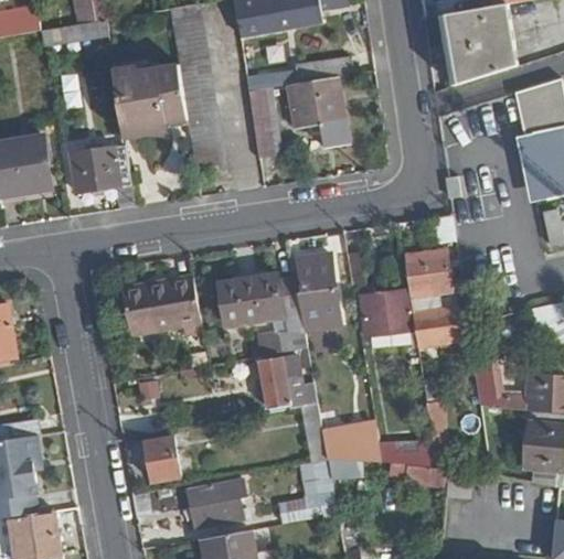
[(73,0),(74,13),(103,12),(102,0),(73,0)]
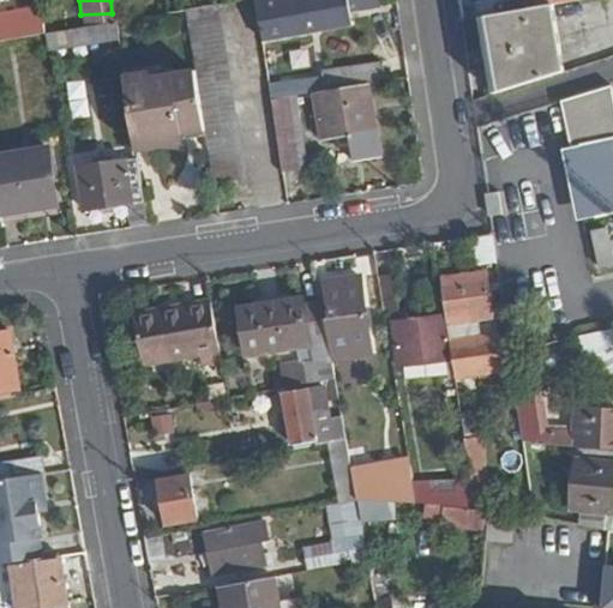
[(346,5),(344,0),(254,0),(257,16),(322,4),(323,8),(346,5)]
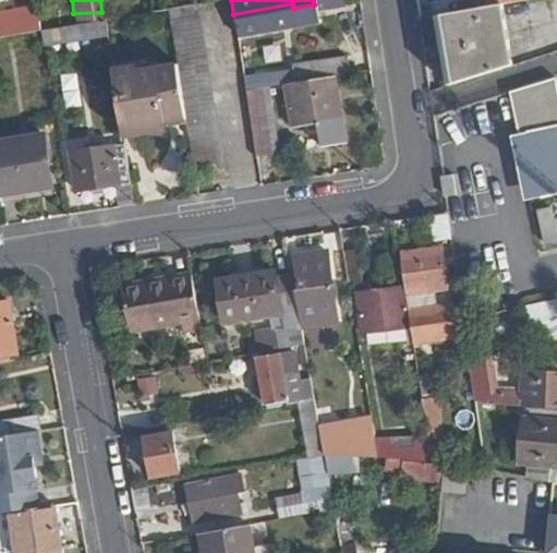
[(222,169),(198,2),(167,7),(177,64),(185,119),(194,175),(222,169)]
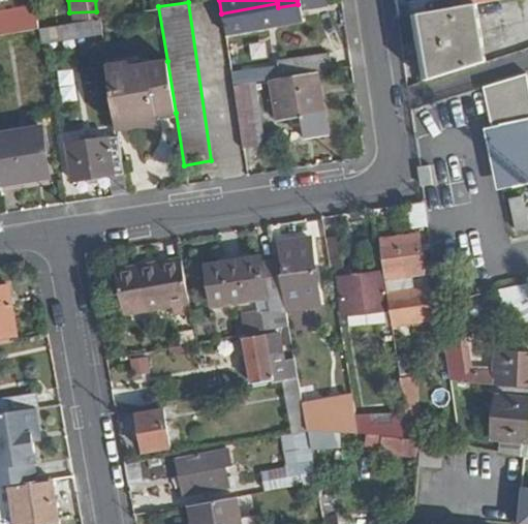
[(484,63),(474,3),(452,7),(417,13),(428,82),(484,63)]
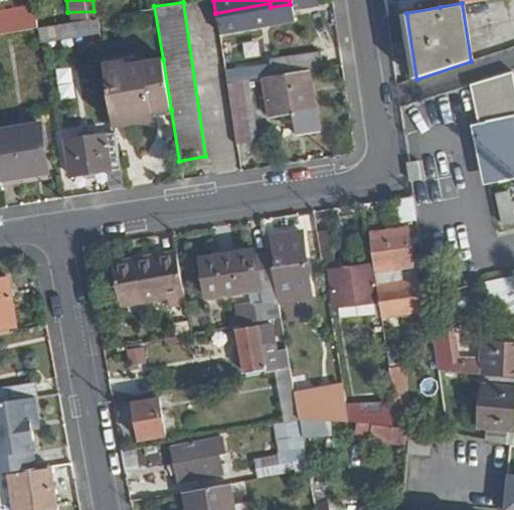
[(0,33),(34,27),(30,4),(0,9),(0,33)]
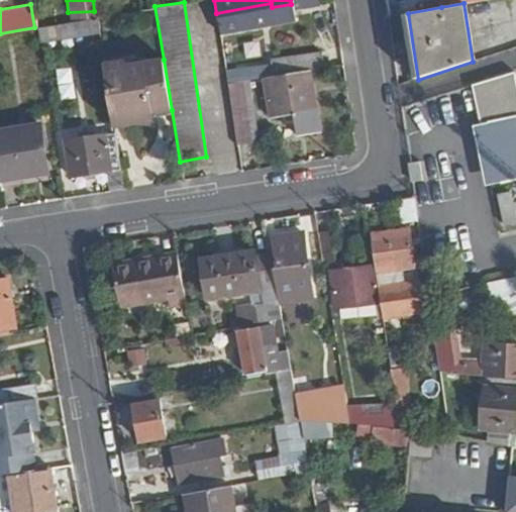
[(99,31),(97,16),(76,20),(79,34),(99,31)]
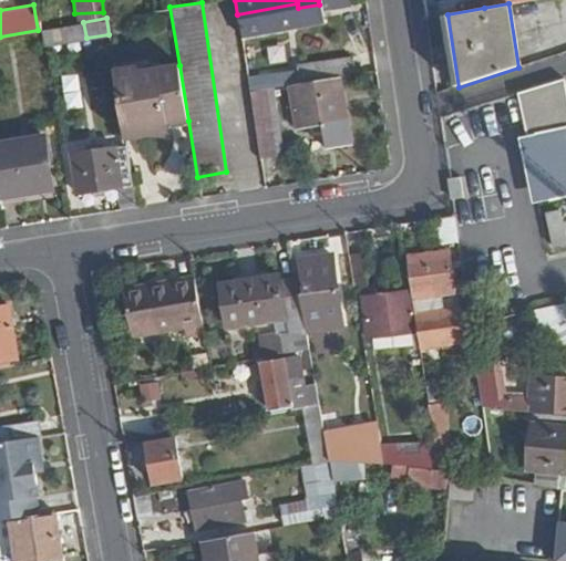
[(69,42),(65,26),(41,29),(44,47),(69,42)]
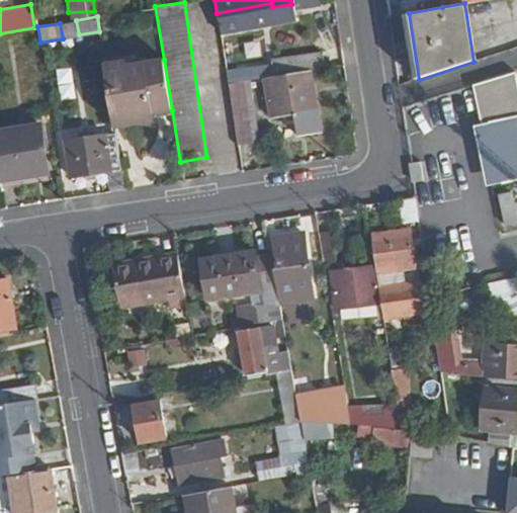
[(172,110),(164,60),(132,65),(131,54),(103,59),(113,118),(172,110)]
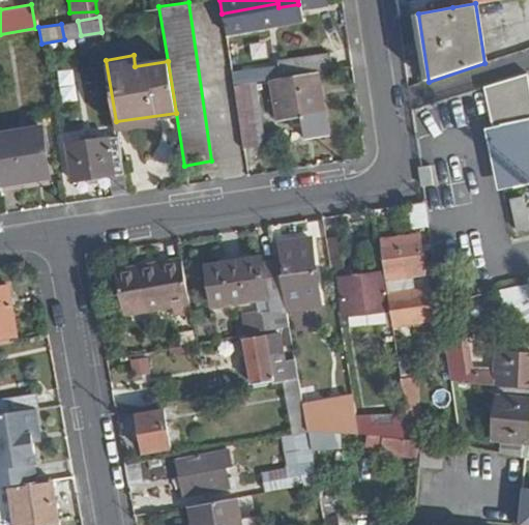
[(332,68),(330,55),(275,63),(274,67),(231,75),(233,85),(254,82),(332,68)]
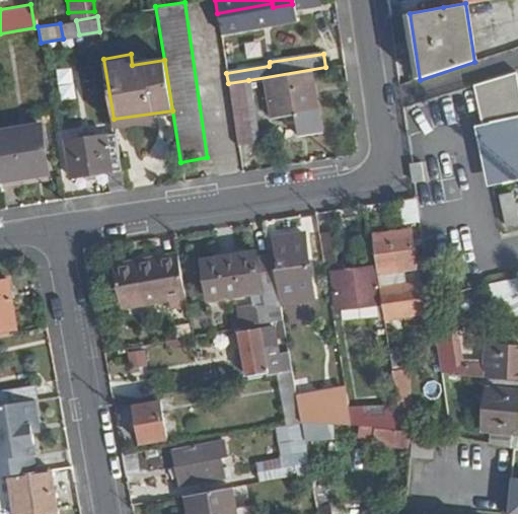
[(517,180),(517,71),(474,85),(481,113),(489,111),(504,184),(517,180)]
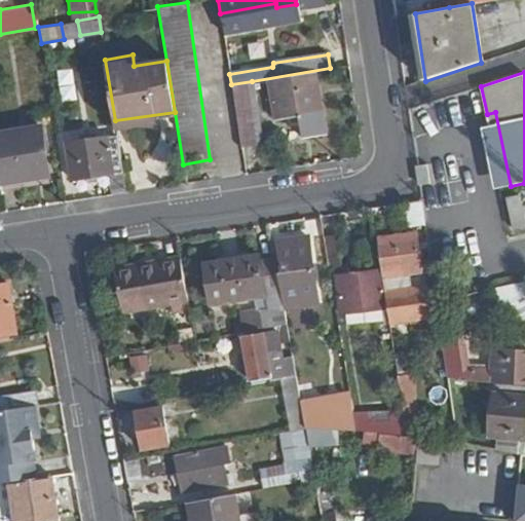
[(321,113),(313,74),(267,82),(274,121),(321,113)]
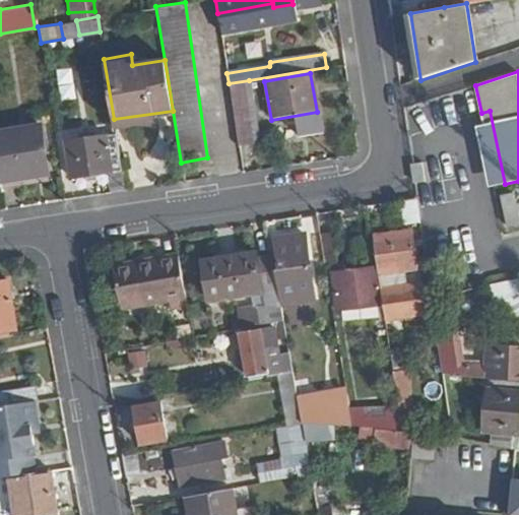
[(259,142),(249,80),(229,83),(239,145),(259,142)]
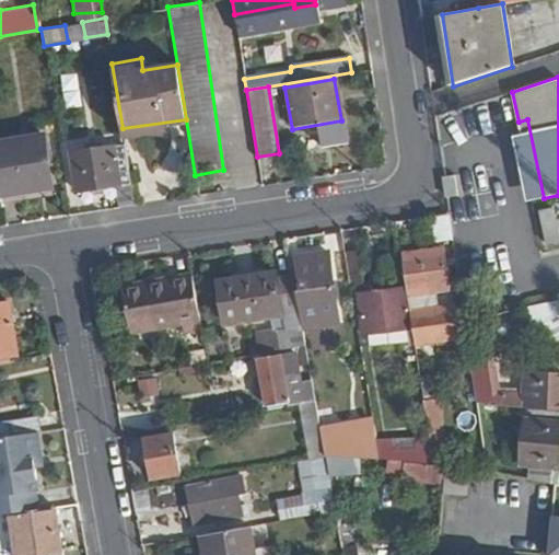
[(51,187),(44,135),(0,142),(0,195),(51,187)]
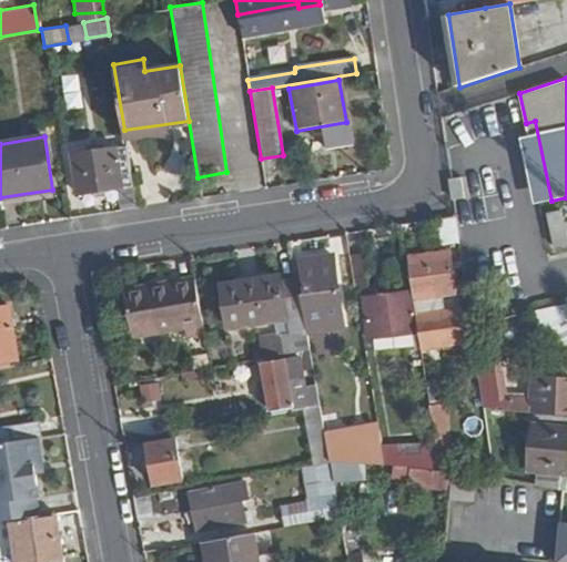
[(138,207),(128,146),(71,156),(78,192),(118,186),(121,210),(138,207)]
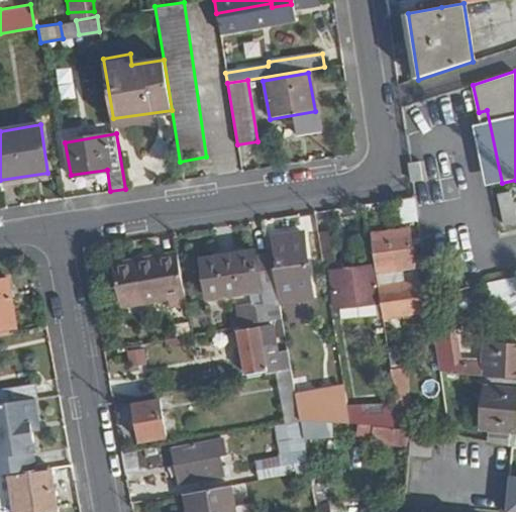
[(499,193),(505,225),(515,222),(515,216),(511,191),(499,193)]
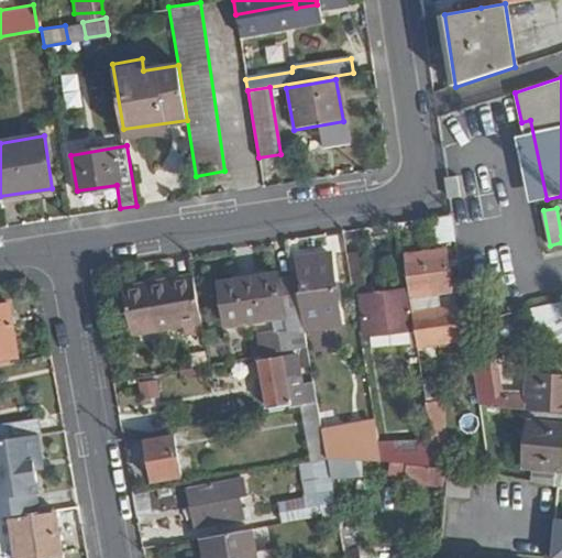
[(455,240),(453,227),(451,214),(433,217),(438,243),(455,240)]
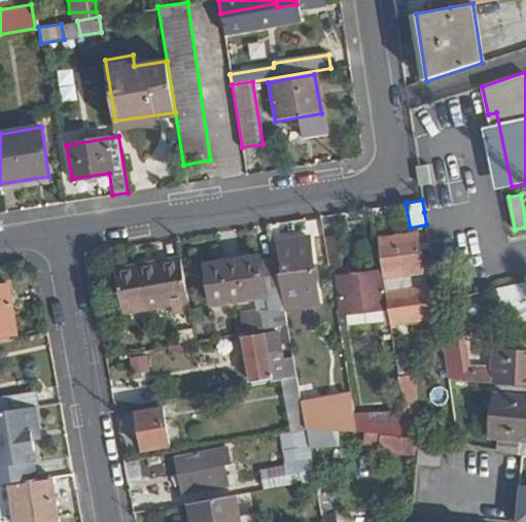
[(410,289),(408,274),(421,272),(415,234),(379,240),(385,276),(383,277),(387,307),(390,321),(390,324),(430,317),(425,286),(410,289)]
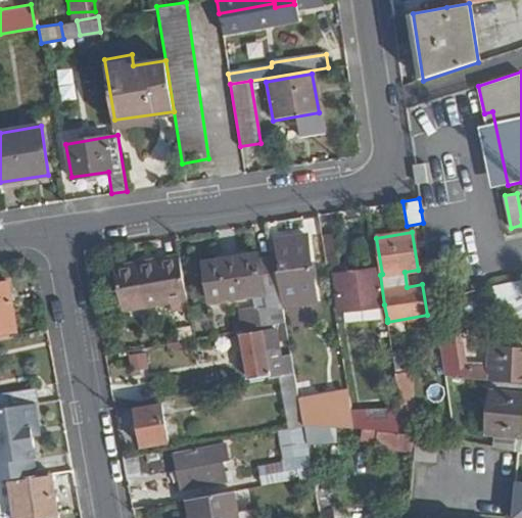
[(313,290),(303,235),(278,239),(282,269),(275,270),(279,292),(280,296),(313,290)]
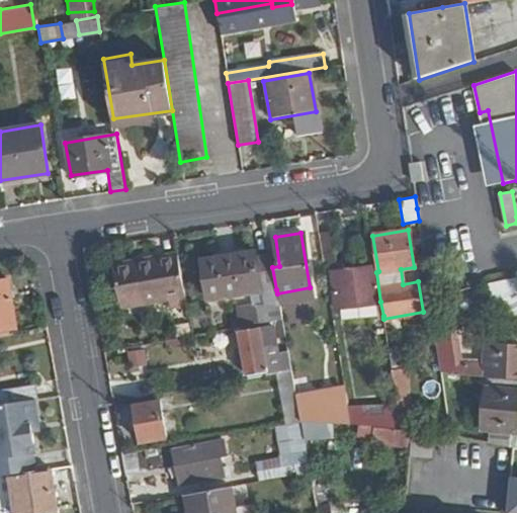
[(272,267),(270,255),(256,257),(255,253),(201,261),(207,302),(276,289),(272,267)]
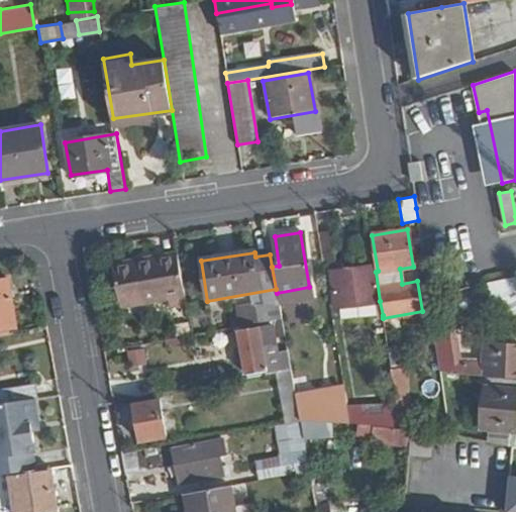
[(187,304),(178,253),(111,265),(119,307),(167,299),(169,307),(187,304)]
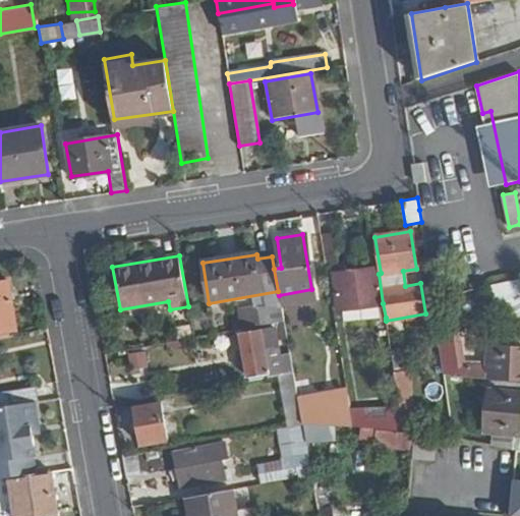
[(379,274),(378,269),(331,277),(337,310),(383,303),(379,274)]
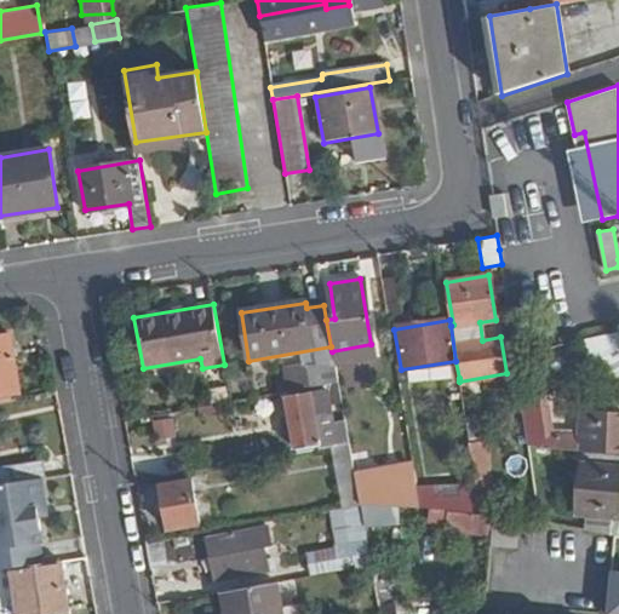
[(0,395),(19,392),(10,332),(0,333),(0,395)]
